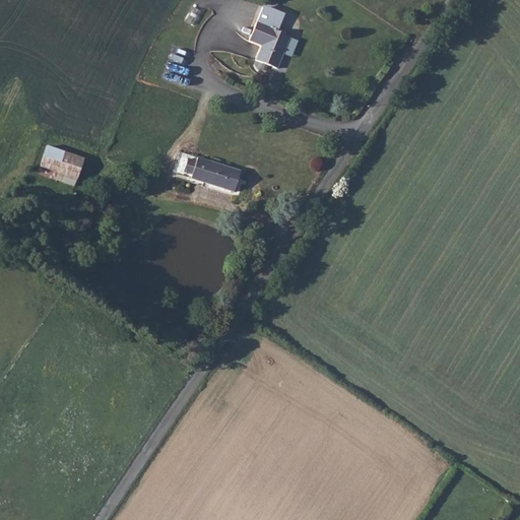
[(268,40),(273,21),(274,17),(261,14),(255,37),(268,40)]
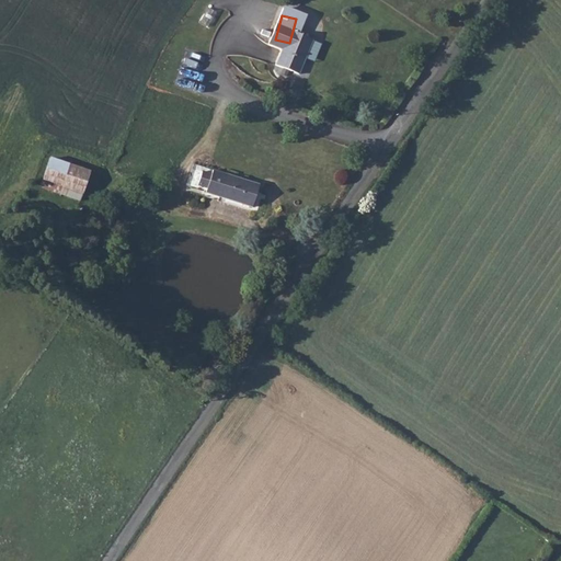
[(318,30),(295,23),(285,59),(309,65),(318,30)]
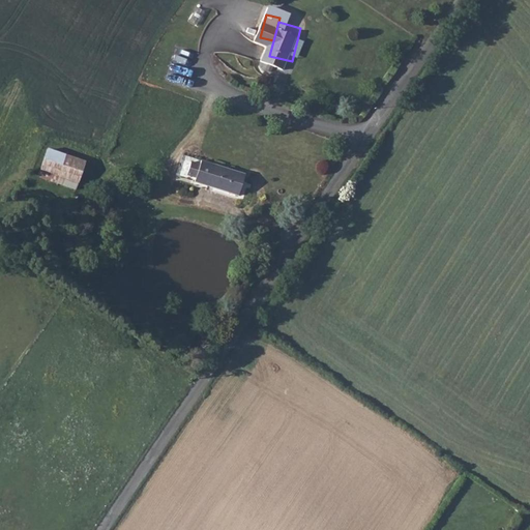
[(86,166),(47,155),(39,181),(77,193),(86,166)]
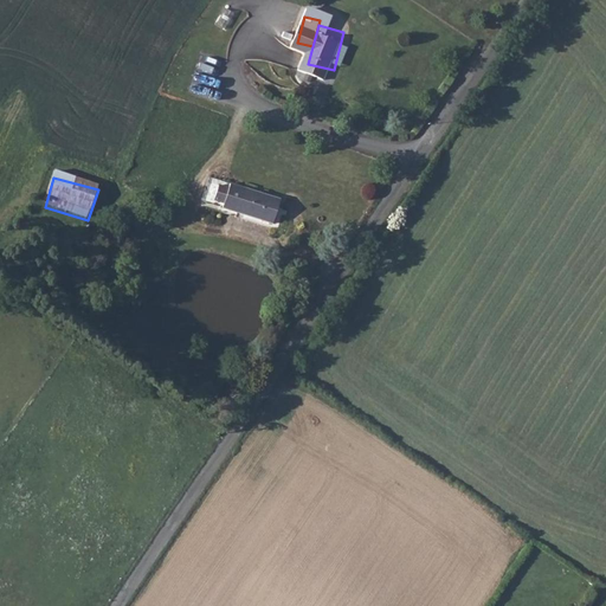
[(281,200),(231,185),(230,191),(224,208),(274,224),(281,200)]
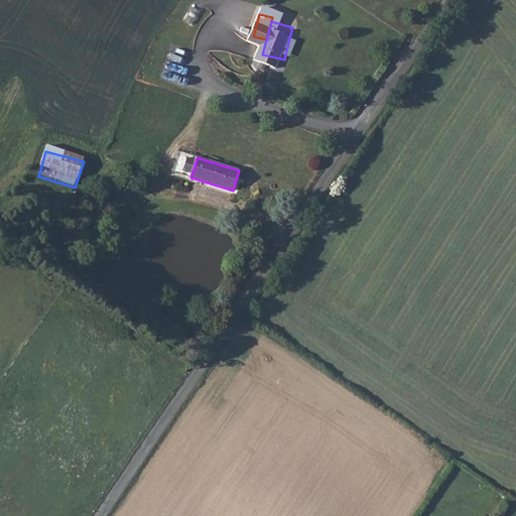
[(191,173),(196,162),(187,159),(183,170),(191,173)]
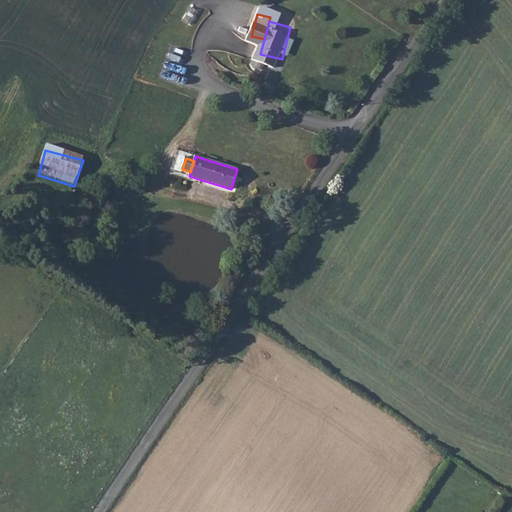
All buildings are outlined.
